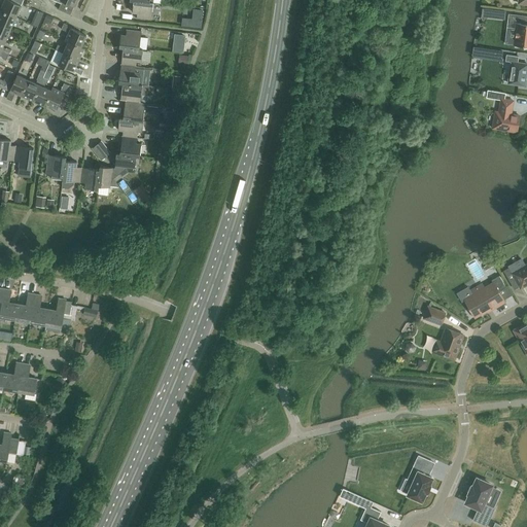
[(4,0),(0,9),(0,10),(15,18),(21,6),(10,1),(10,0),(4,0)]
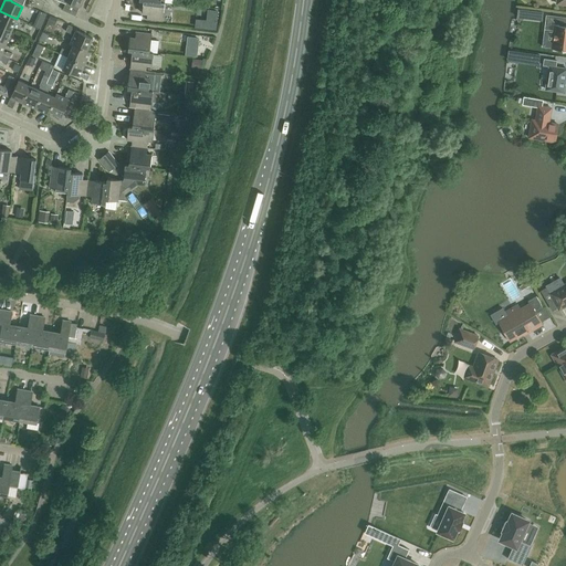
[(56,0),(65,3),(62,11),(75,17),(79,7),(80,8),(83,0),(56,0)]
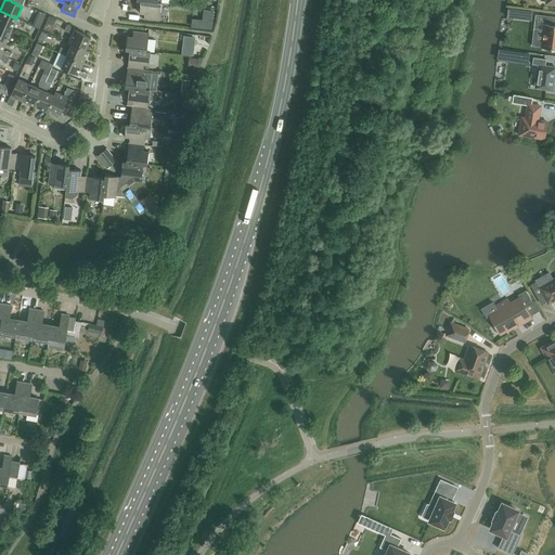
[(159,15),(162,3),(140,1),(139,13),(144,13),(143,20),(158,22),(159,15)]
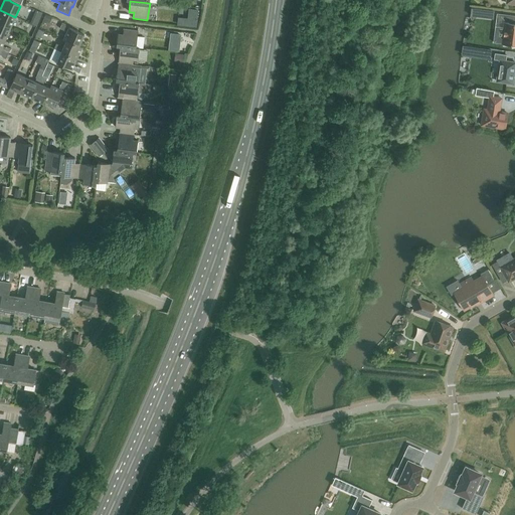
[(0,23),(10,28),(15,17),(0,10),(0,23)]
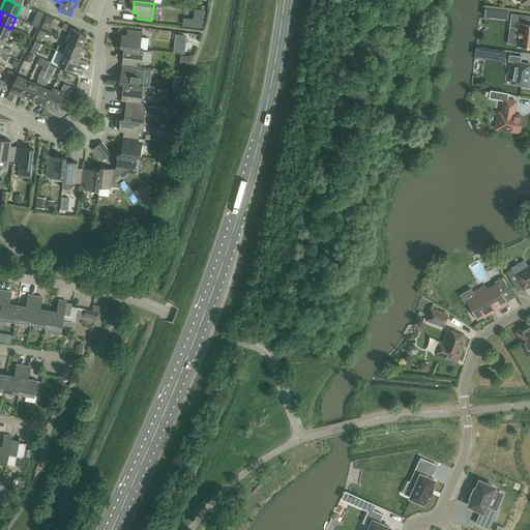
[(36,10),(34,17),(40,20),(43,13),(36,10)]
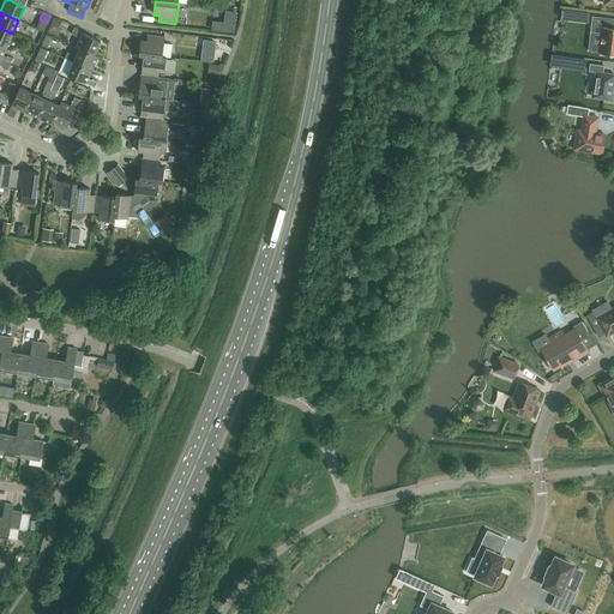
[(589,52),(613,54),(613,28),(608,28),(609,19),(593,17),(589,52)]
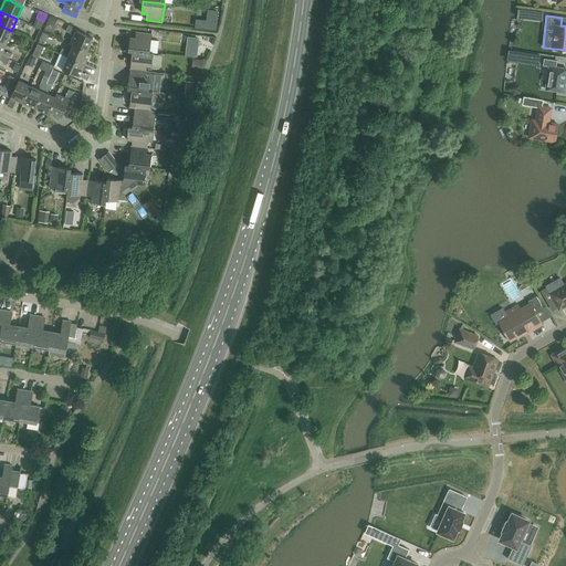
[(58,20),(51,17),(48,23),(55,25),(58,20)]
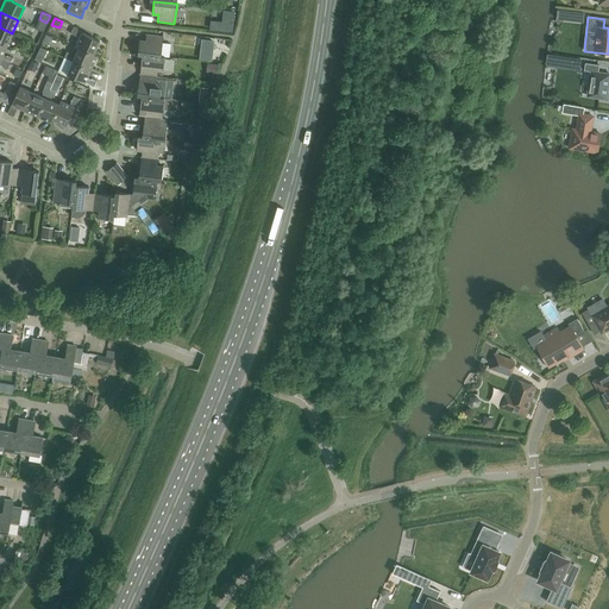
[(0,43),(6,46),(12,33),(0,27),(0,43)]
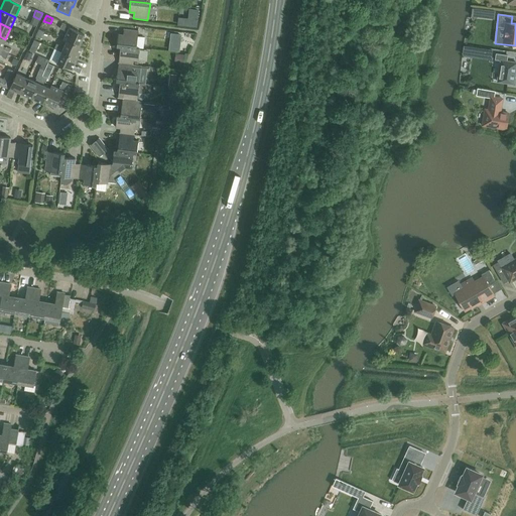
[(79,46),(84,35),(70,28),(70,27),(61,23),(59,29),(67,32),(63,40),(67,41),(79,46)]
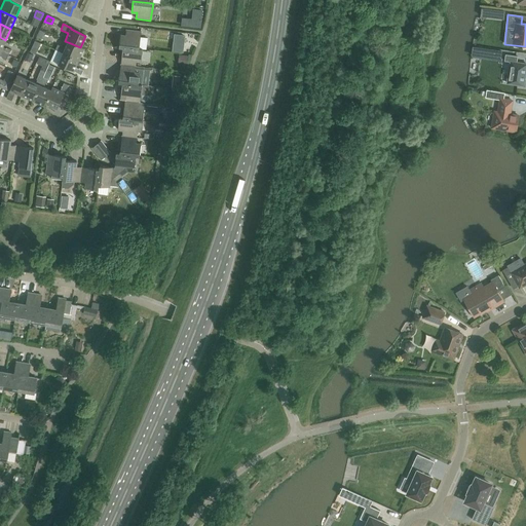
[(119,47),(122,47),(139,49),(139,48),(140,37),(141,32),(126,30),(125,36),(120,35),(119,47)]
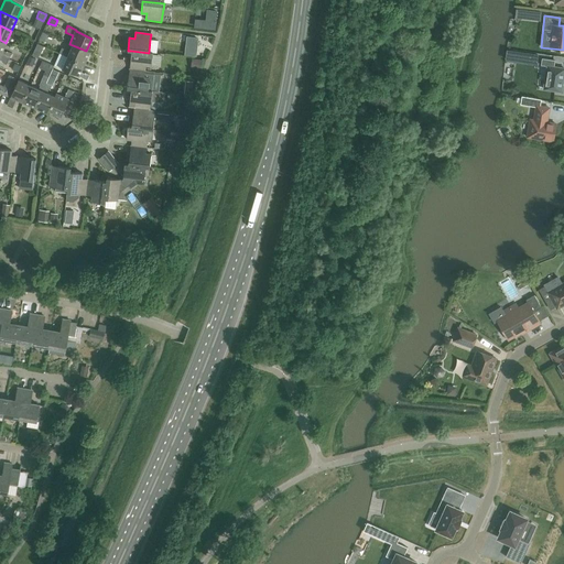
[(187,36),(184,55),(196,56),(198,38),(187,36)]
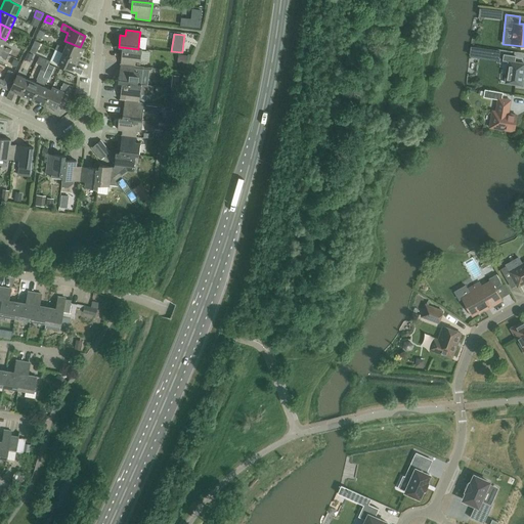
[(0,37),(0,51),(8,55),(10,50),(6,48),(5,49),(2,48),(5,40),(0,37)]
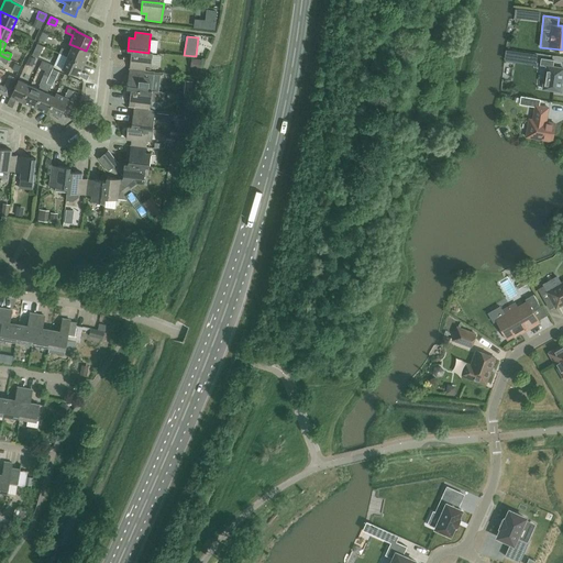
[(36,44),(32,55),(37,58),(43,47),(36,44)]
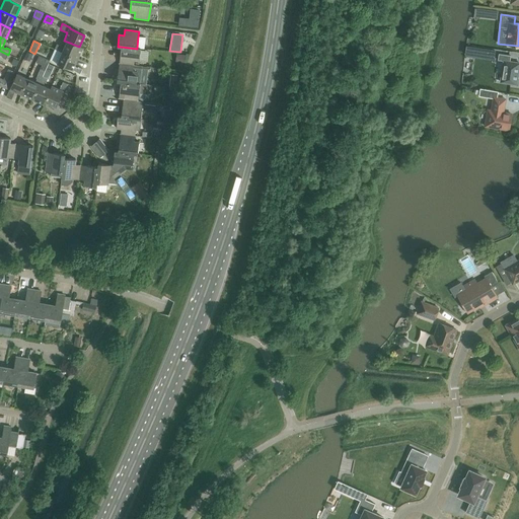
[(82,48),(79,47),(67,42),(64,49),(60,48),(61,46),(57,44),(54,50),(62,53),(77,59),(82,48)]
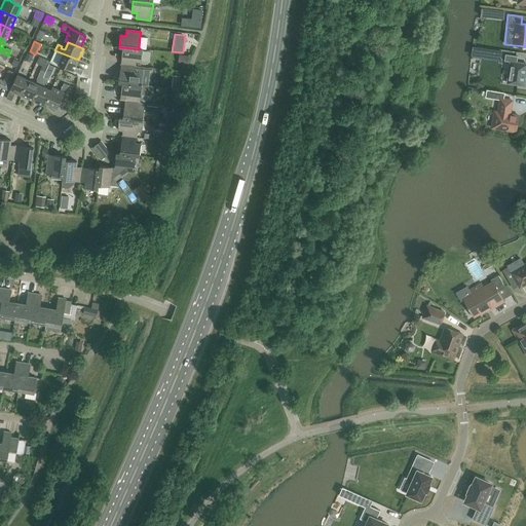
[(122,47),(120,65),(135,67),(136,61),(141,62),(142,49),(139,48),(139,49),(122,47)]
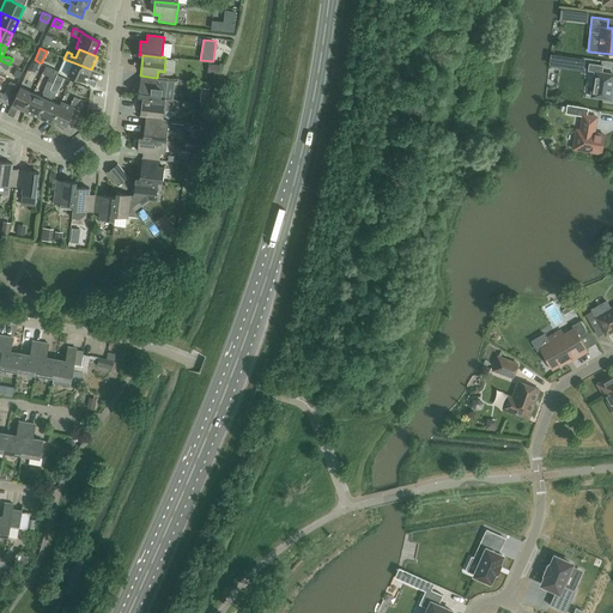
[(73,62),(67,76),(95,87),(97,82),(92,79),(91,80),(87,79),(91,70),(73,62)]
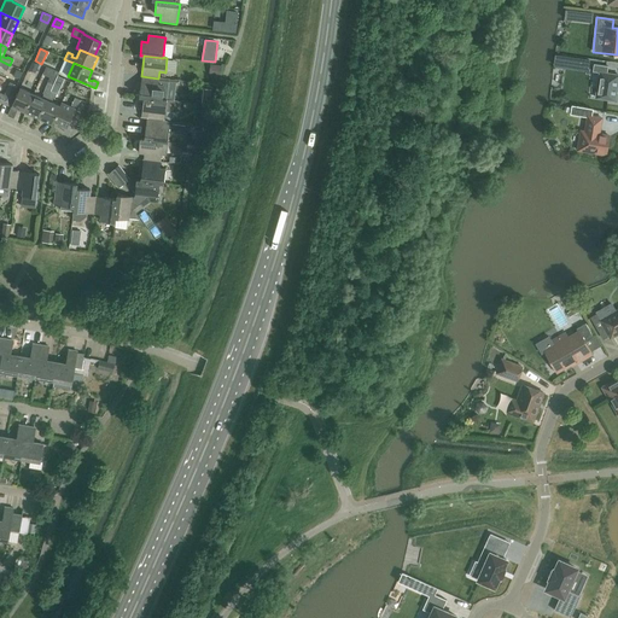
[(608,66),(594,64),(593,71),(600,73),(596,98),(614,100),(617,81),(617,75),(607,74),(608,66)]
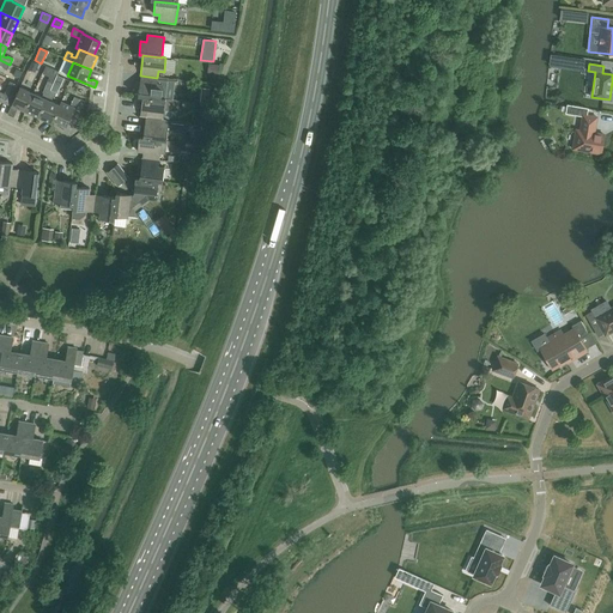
[(168,79),(157,78),(140,76),(138,96),(143,97),(161,98),(167,99),(168,79)]
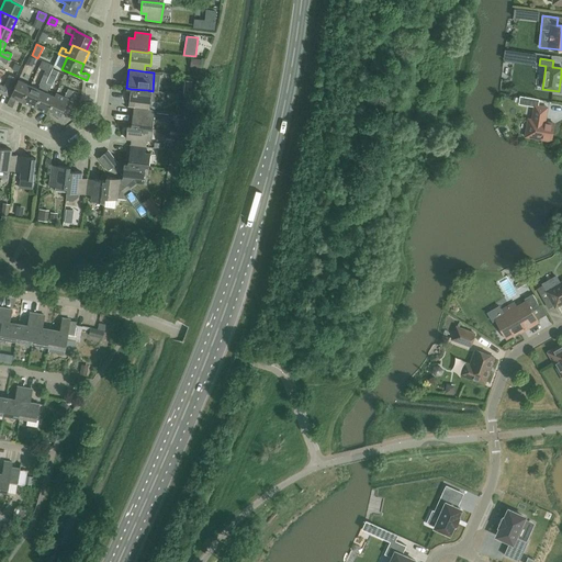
[(14,99),(22,103),(30,86),(18,80),(7,105),(12,108),(14,103),(13,103),(14,99)]
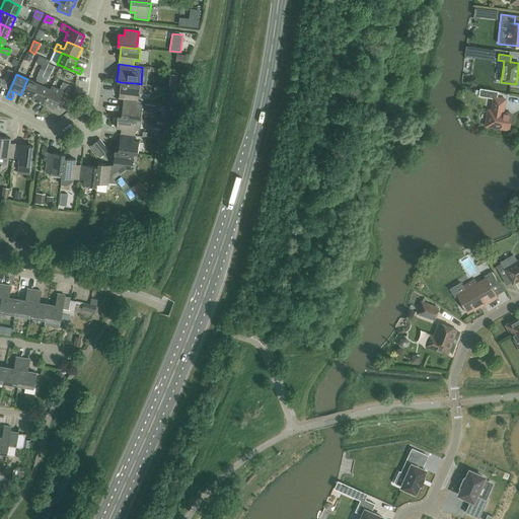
[(20,95),(32,99),(43,77),(38,75),(35,79),(36,79),(35,83),(27,79),(20,95)]
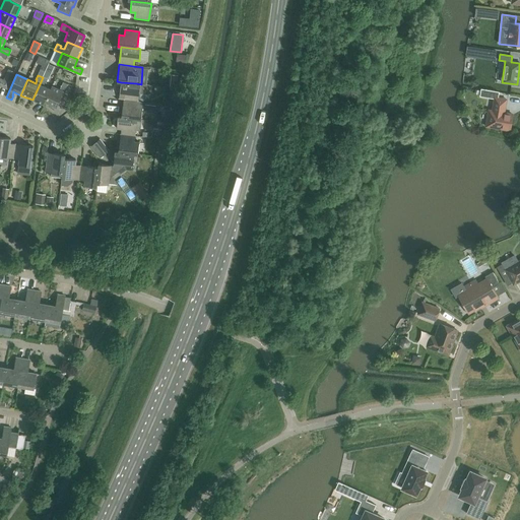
[(43,77),(33,100),(44,105),(45,103),(45,102),(51,89),(50,89),(43,86),(45,83),(46,83),(48,79),(43,77)]
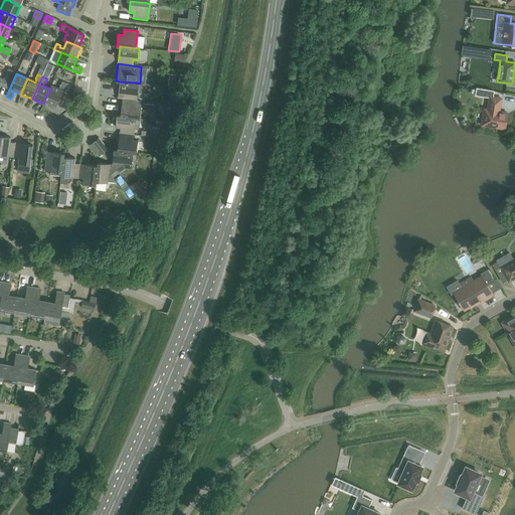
[(50,86),(49,89),(50,89),(44,101),(44,102),(55,107),(62,92),(63,92),(67,83),(62,81),(58,89),(50,86)]
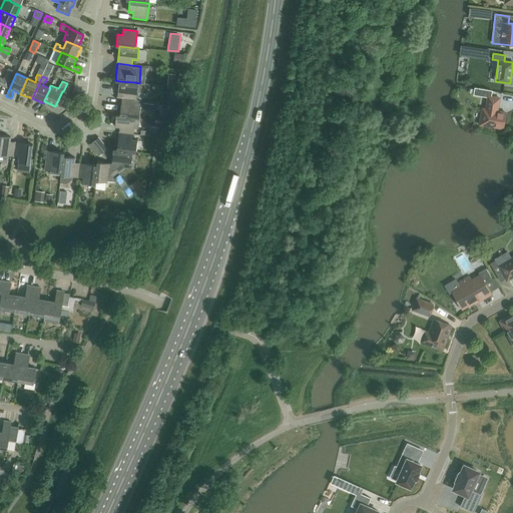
[(121,98),(136,100),(136,94),(137,92),(143,93),(145,83),(139,83),(134,82),(119,81),(117,92),(122,93),(121,98)]
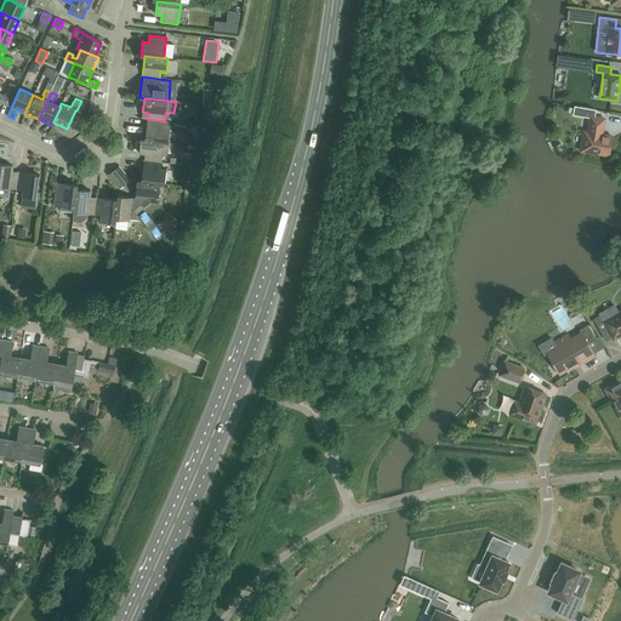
[(596,110),(574,107),(573,115),(590,119),(588,132),(584,131),(580,152),(609,157),(611,136),(602,135),(605,119),(594,117),(596,110)]
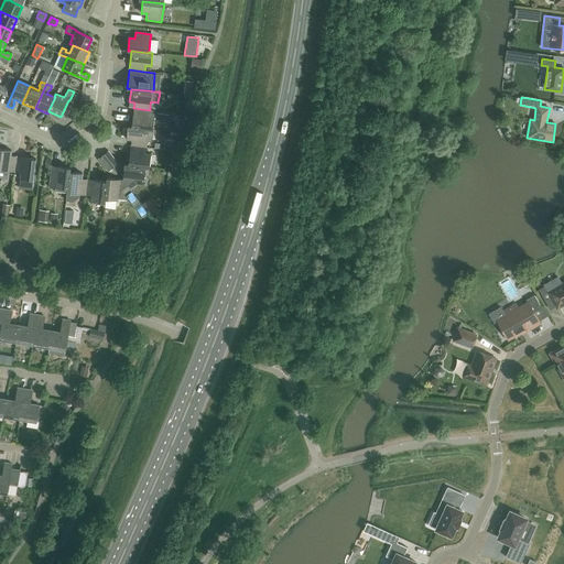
[(150,110),(133,108),(131,127),(149,129),(152,130),(154,117),(149,116),(150,110)]
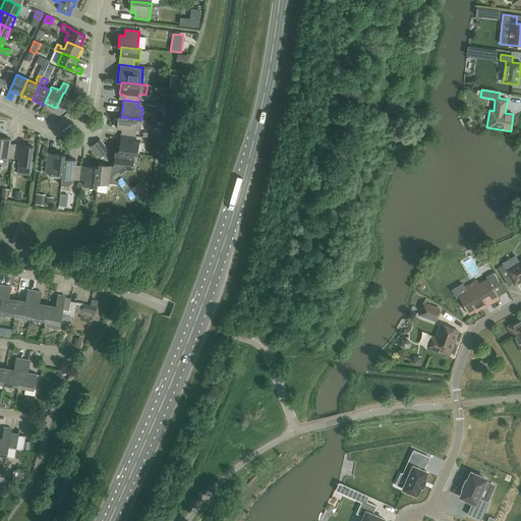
[(121,129),(120,135),(135,136),(135,130),(136,131),(137,119),(121,117),(118,117),(116,128),(121,129)]
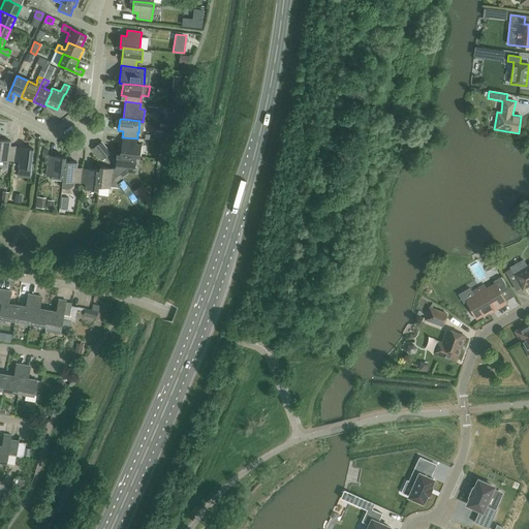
[(122,137),(120,154),(120,155),(136,156),(136,157),(139,157),(142,145),(136,145),(137,138),(122,137)]
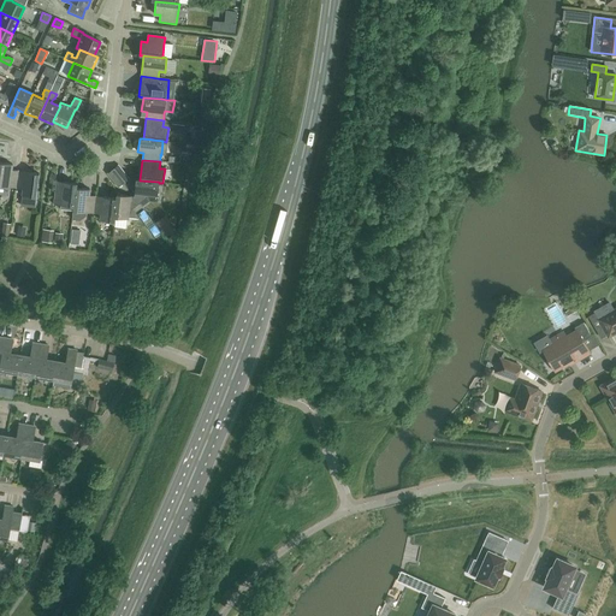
[(16,188),(18,171),(11,171),(12,165),(0,163),(0,185),(9,188),(10,187),(16,188)]
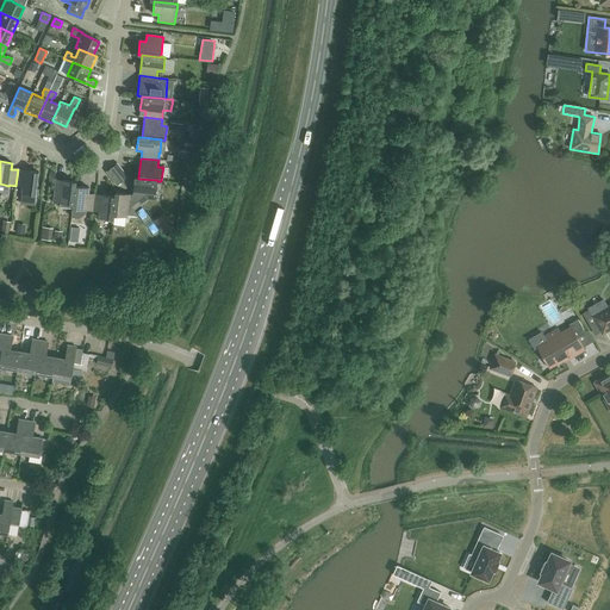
[(112,168),(123,182),(129,178),(117,163),(112,168)]
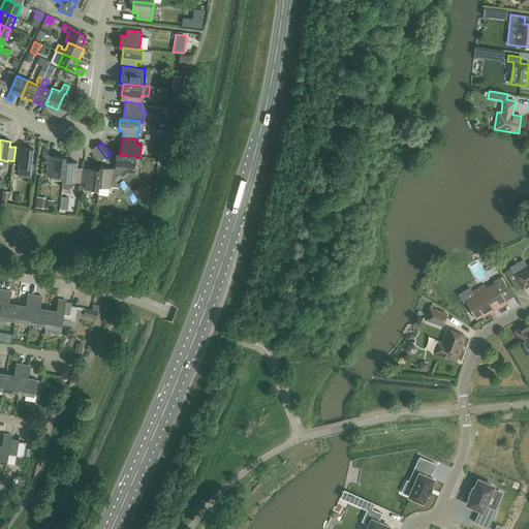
[(101,161),(106,158),(97,146),(92,150),(101,161)]
